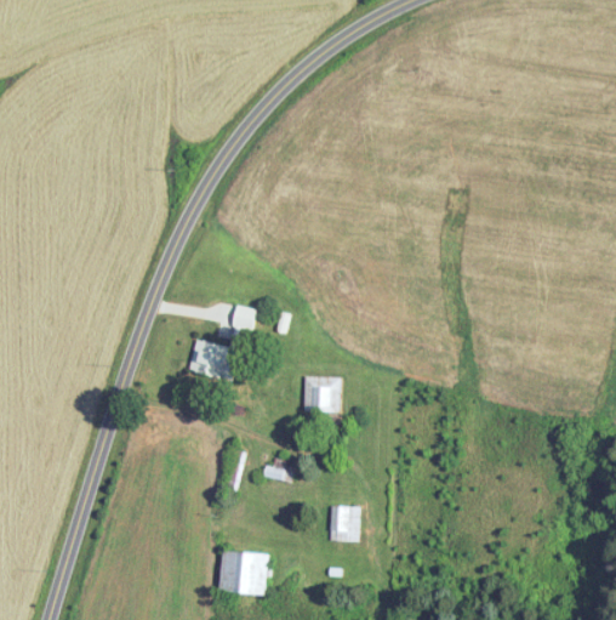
[(195,339),(189,371),(241,381),(247,351),(237,348),(240,329),(254,331),(258,310),(234,306),(227,345),(195,339)]
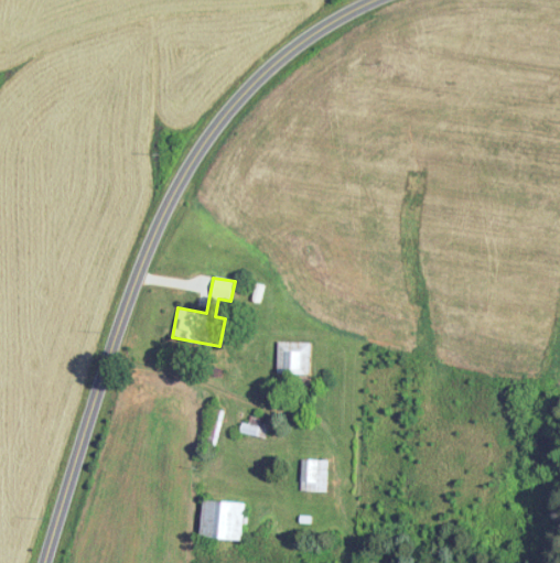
[(311,344),(278,343),(277,374),(310,375),(311,344)]
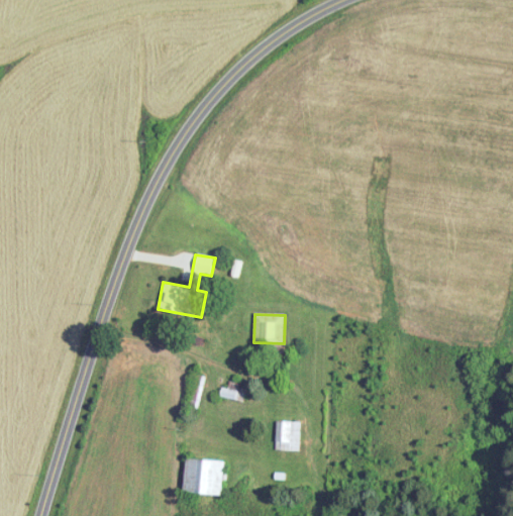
[(245,388),(224,382),(220,397),(241,403),(245,388)]
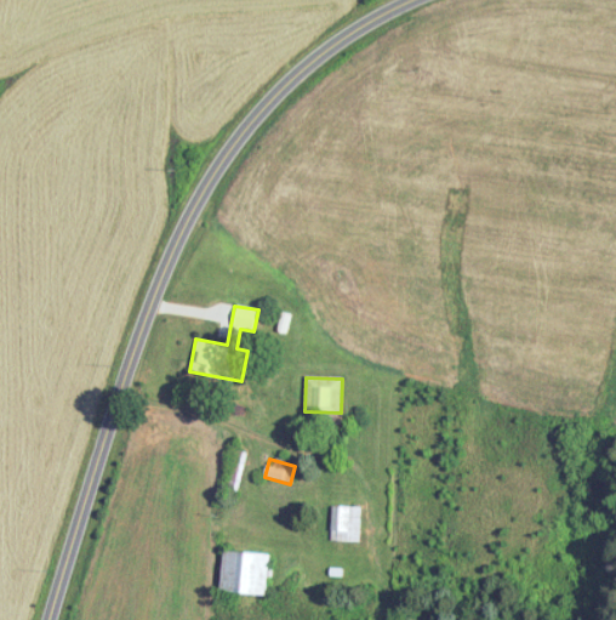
[(355,541),(357,506),(328,506),(326,540),(355,541)]
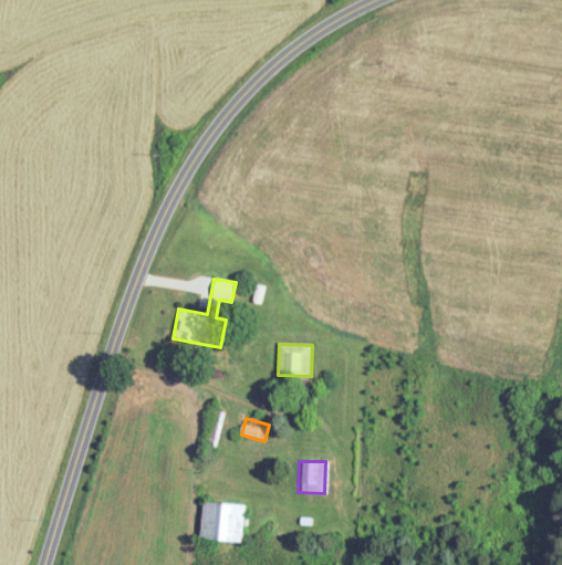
[(203,539),(248,541),(249,503),(204,501),(203,539)]
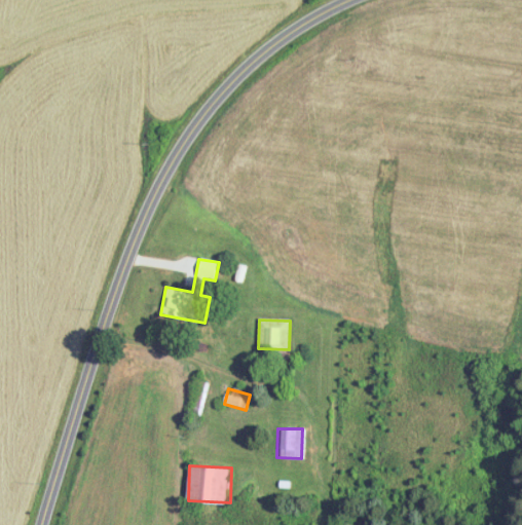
All buildings are outlined.
